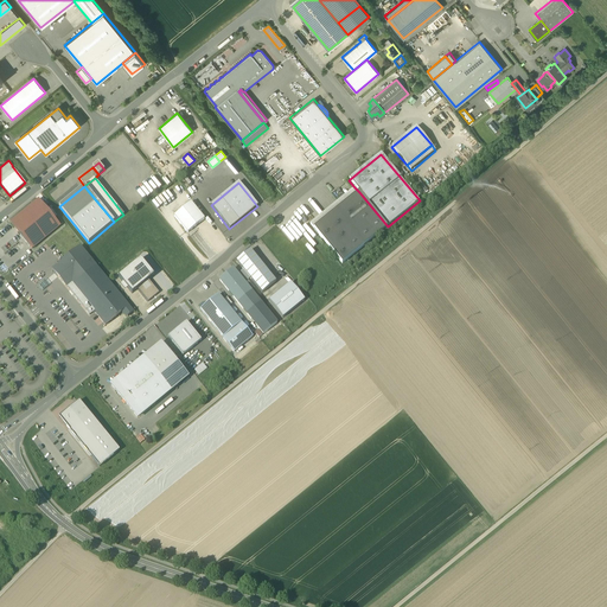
[(355,187),(344,196),(347,200),(359,192),(355,187)]
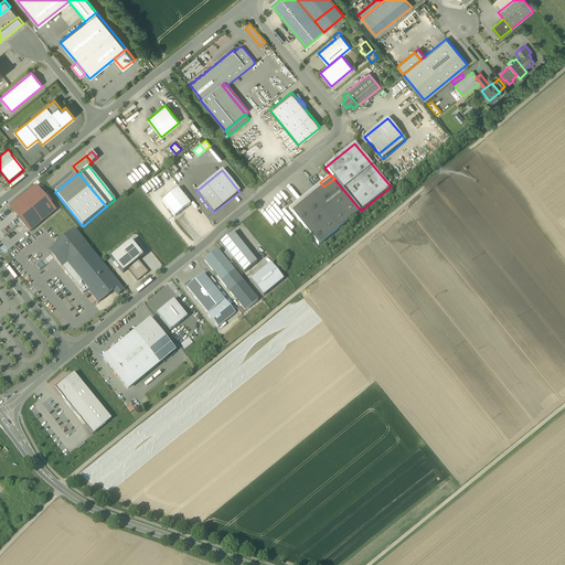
[(319,245),(361,211),(334,179),(323,187),(320,182),(315,188),(318,192),(292,213),(319,245)]
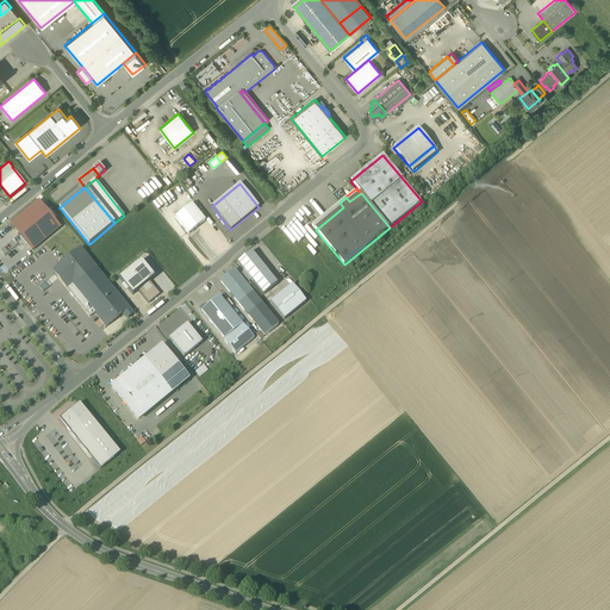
[(61,228),(55,219),(49,213),(39,200),(11,224),(22,237),(26,234),(37,247),(61,228)]
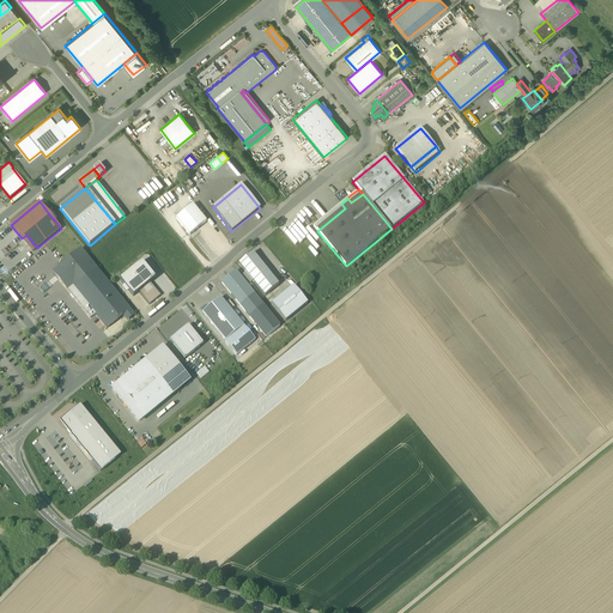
[(313,226),(317,231),(345,208),(341,204),(313,226)]
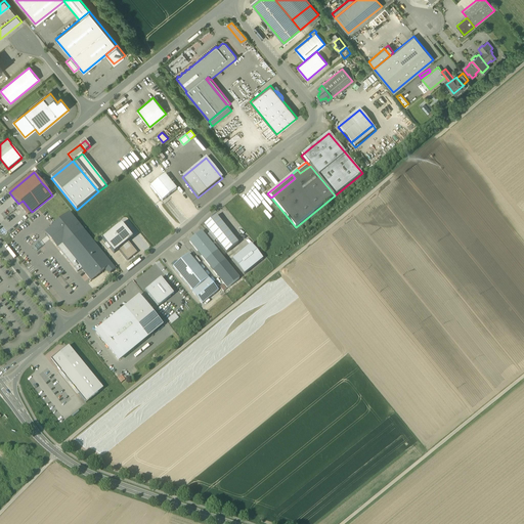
[(150,187),(162,202),(176,189),(165,175),(150,187)]
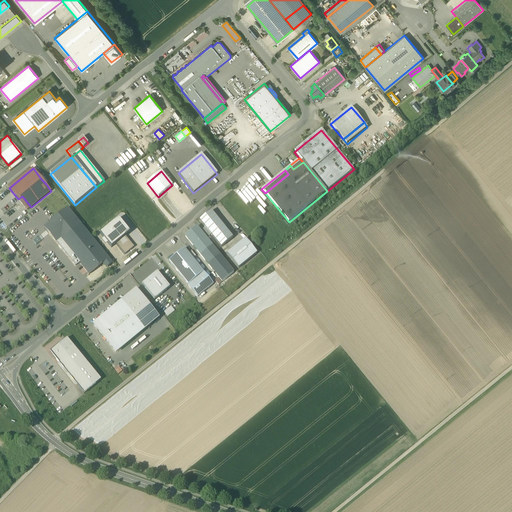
[(240,189),(238,190),(245,198),(246,197),(240,189)]
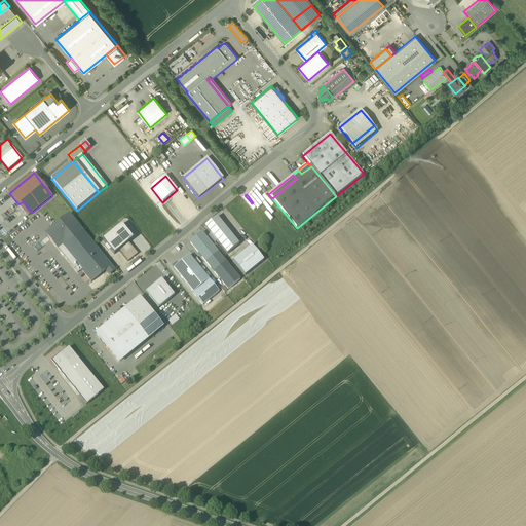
[(23,201),(19,204),(28,216),(32,213),(23,201)]
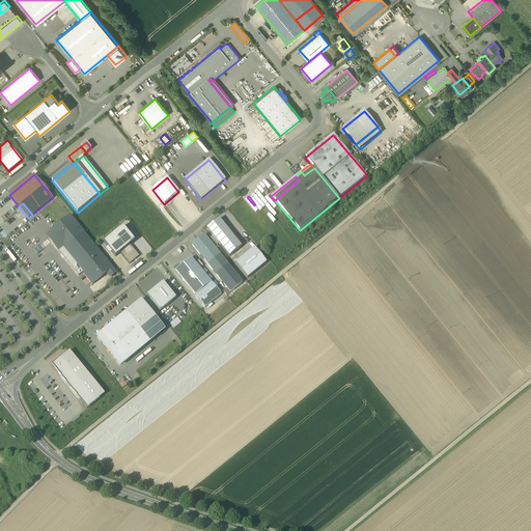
[(83,273),(92,284),(108,272),(112,277),(116,273),(84,233),(70,216),(50,232),(49,239),(51,242),(50,242),(78,276),(79,276),(83,273)]
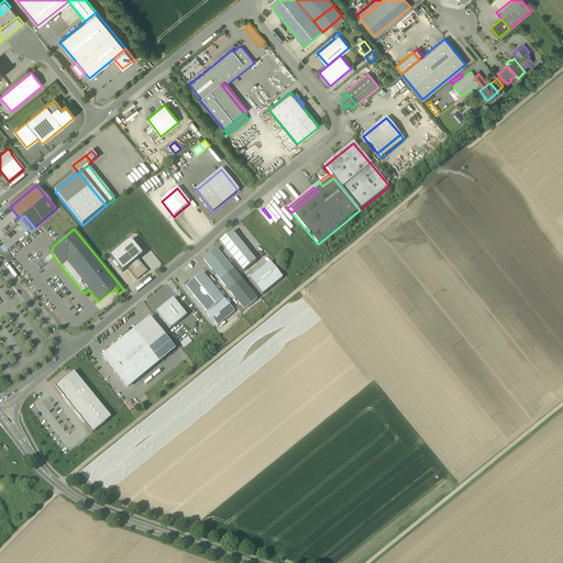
[(232,232),(219,242),(225,250),(232,258),(243,272),(256,262),(232,232)]
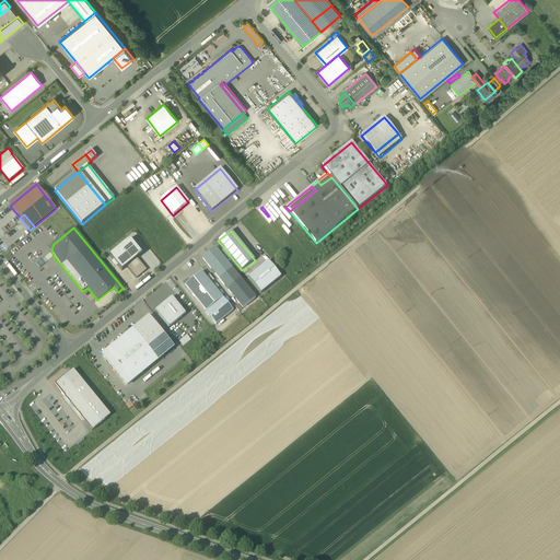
[(127,267),(137,258),(142,254),(130,238),(109,256),(121,271),(127,267)]
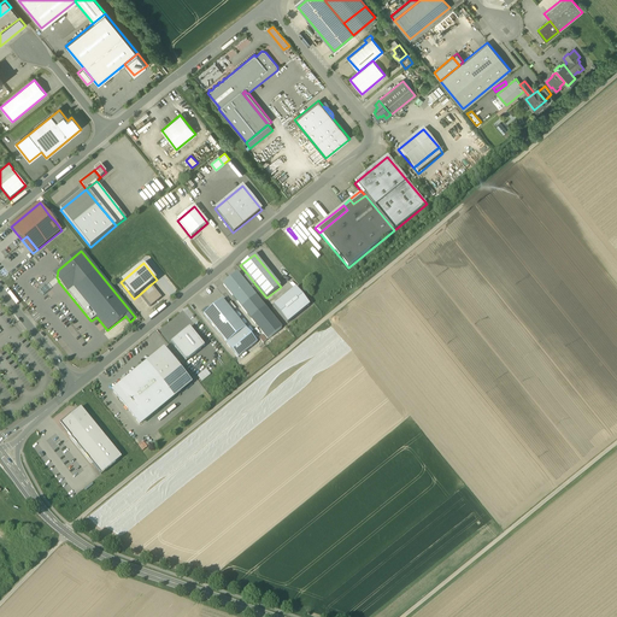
[(223,285),(228,291),(242,278),(241,278),(238,274),(231,278),(230,277),(229,278),(229,280),(223,285)]
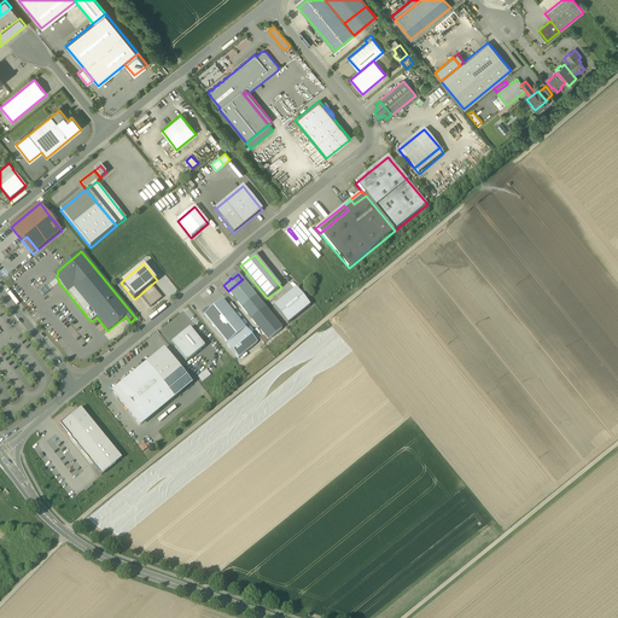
[(245,277),(252,285),(255,284),(248,274),(245,277)]
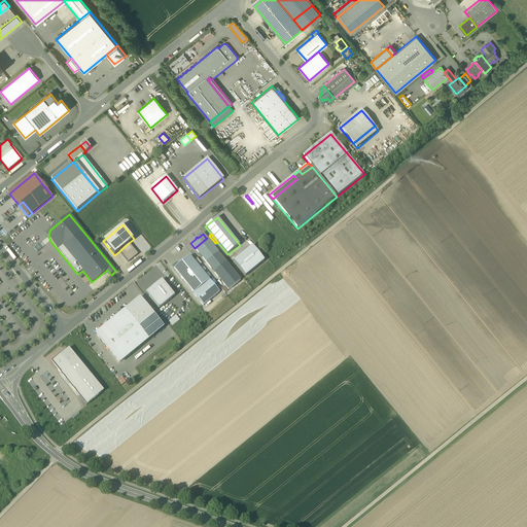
[(207,238),(212,245),(215,243),(209,236),(206,238),(207,238)]
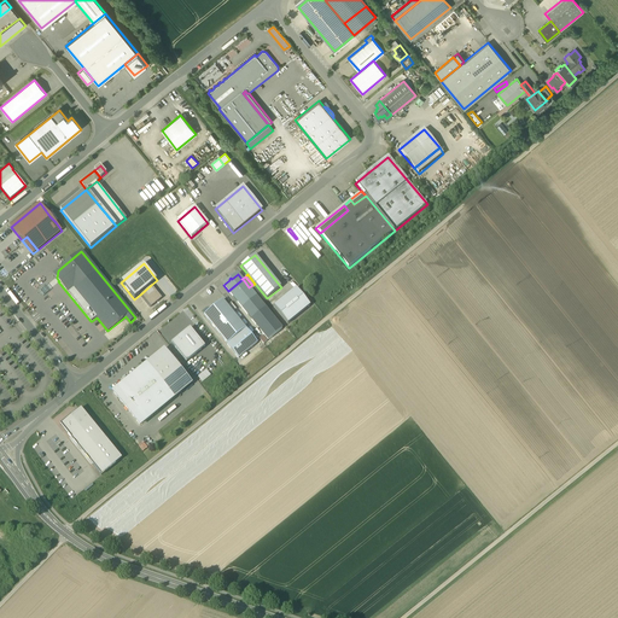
[(249,287),(243,279),(228,291),(242,308),(256,296),(249,287)]
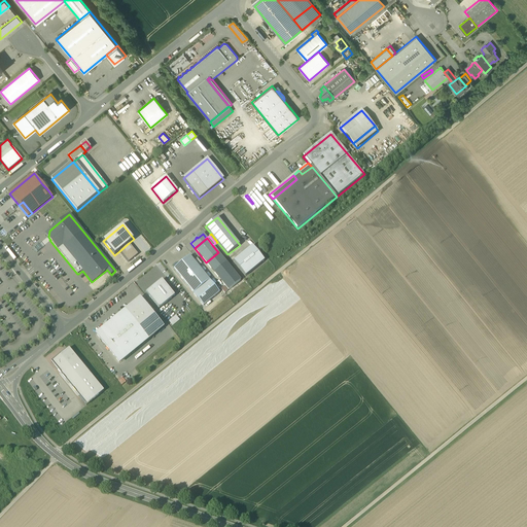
[(129,243),(119,251),(129,262),(136,256),(136,252),(129,243)]
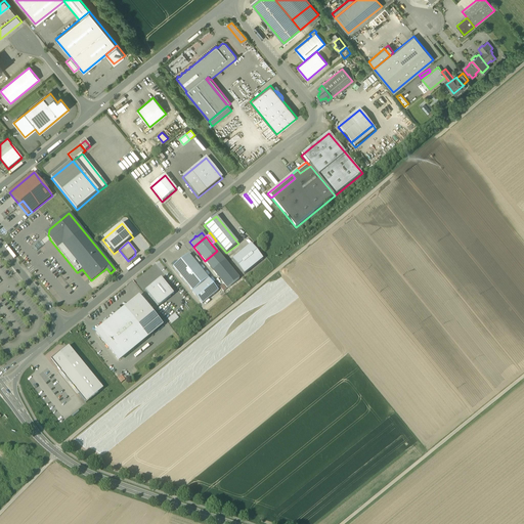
[(251,245),(232,260),(244,274),(263,259),(251,245)]
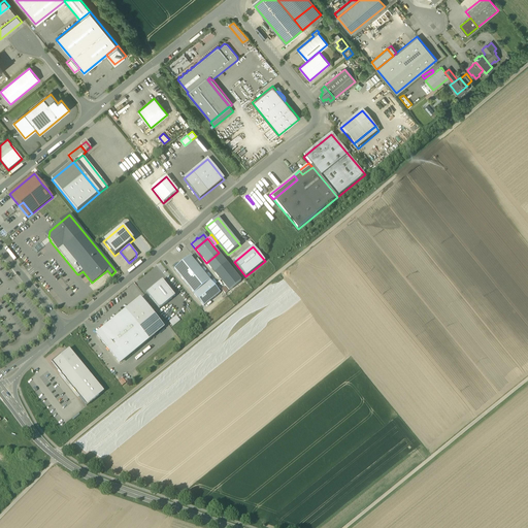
[(219,253),(206,263),(215,272),(227,263),(219,253)]
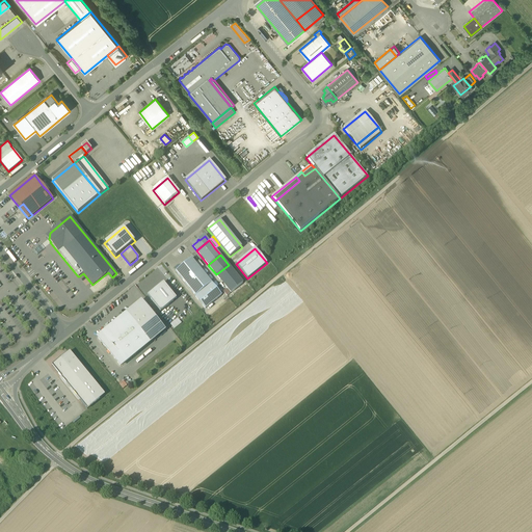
[(176,271),(195,296),(212,283),(191,258),(180,268),(176,271)]
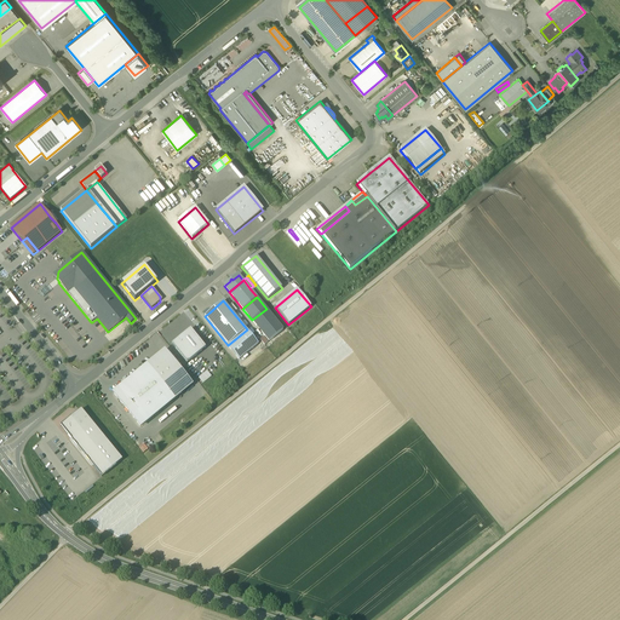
[(172,344),(187,363),(206,348),(190,329),(172,344)]
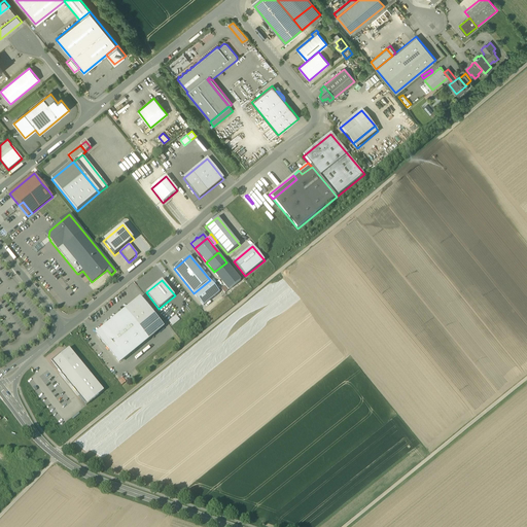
[(210,280),(194,293),(203,306),(219,292),(210,280)]
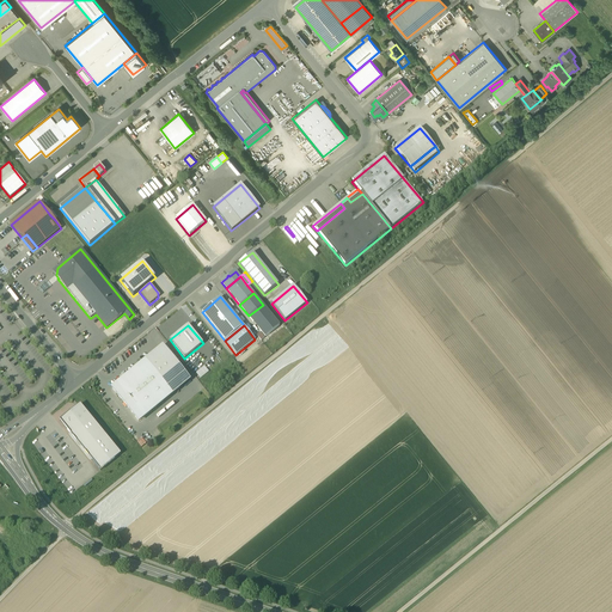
[(146,361),(159,378),(176,363),(163,347),(146,361)]
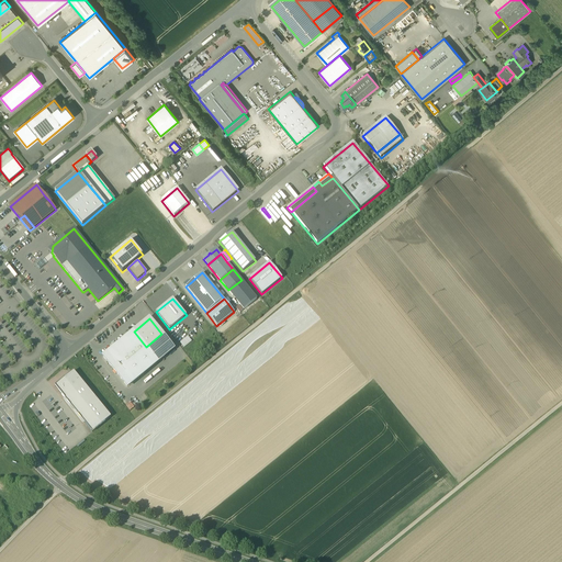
[(127,386),(158,361),(146,347),(134,332),(103,356),(127,386)]
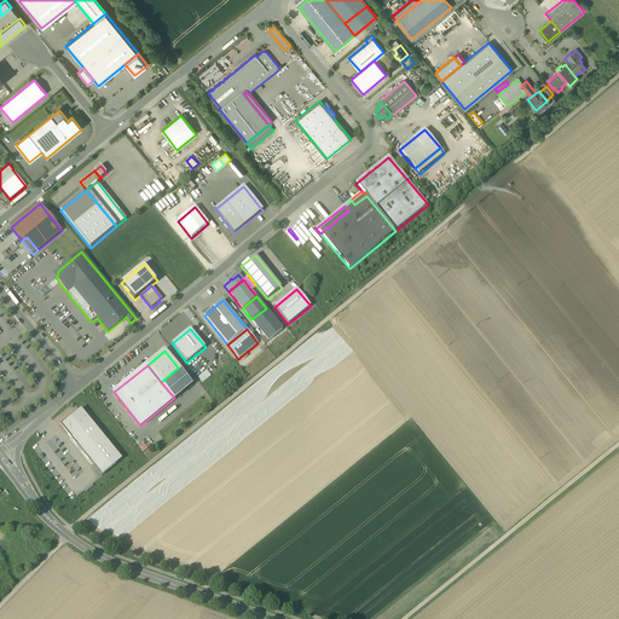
[(191,383),(178,368),(161,382),(174,398),(191,383)]
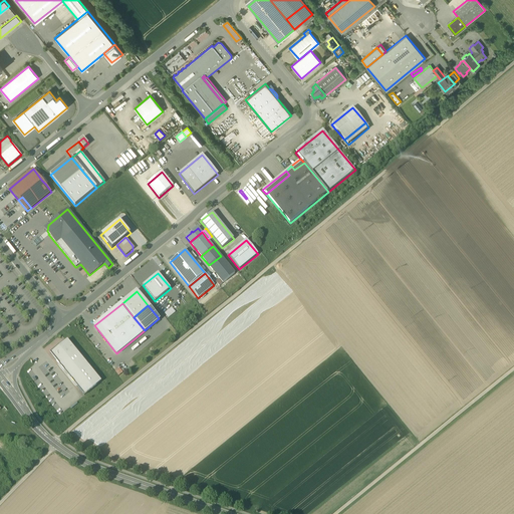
[(165,313),(169,317),(176,312),(172,307),(165,313)]
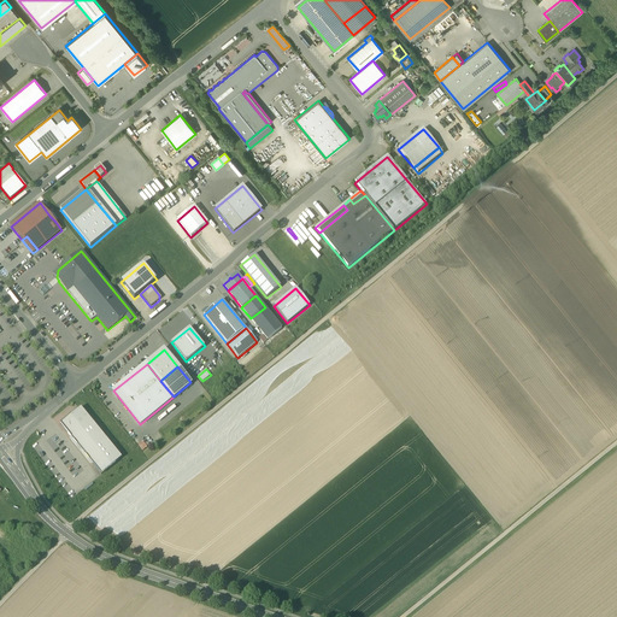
[(122,458),(81,407),(65,421),(64,429),(71,438),(93,465),(101,475),(122,458)]
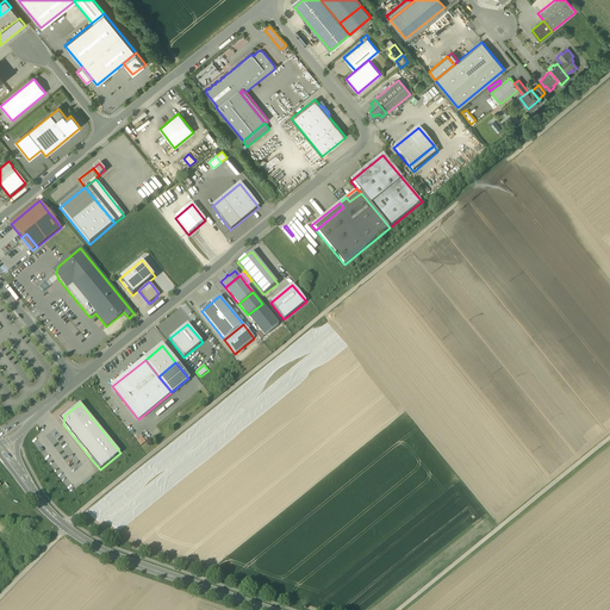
[(92,460),(70,433),(68,434),(89,461),(92,460)]
